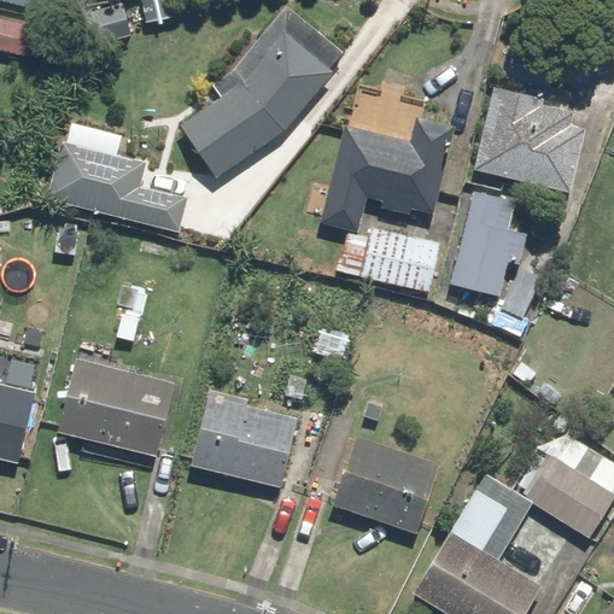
[(41,0),(0,0),(0,3),(39,12),(41,0)]
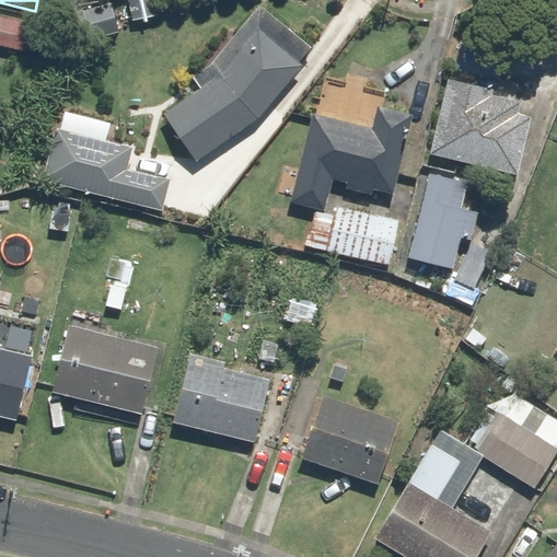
[(305,66),(301,61),(310,53),(260,6),(192,78),(201,86),(162,115),(196,163),(250,126),(305,66)]
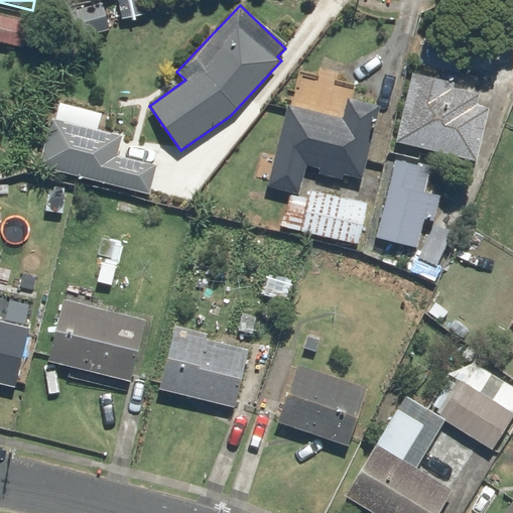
[(26,24),(0,17),(0,43),(20,49),(26,24)]
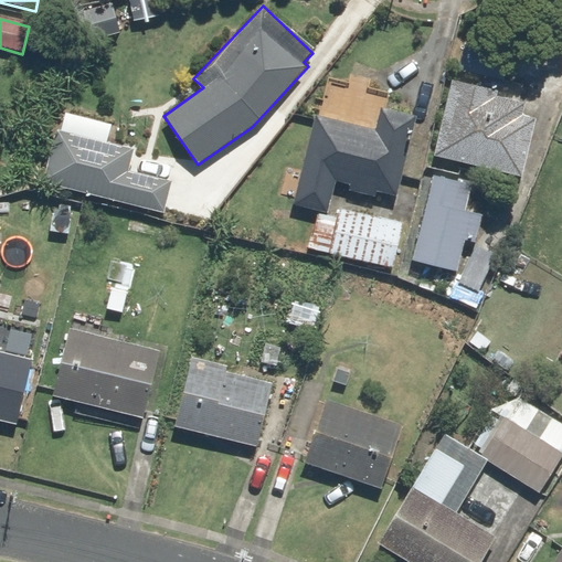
[(510,52),(463,42),(456,71),(504,81),(510,52)]
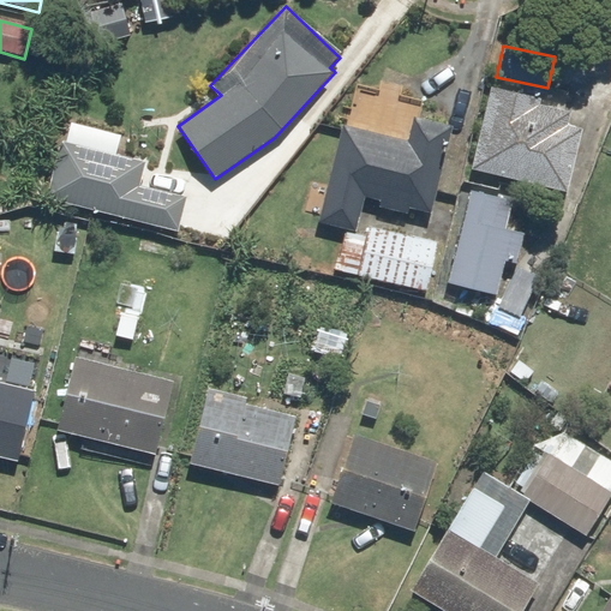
[(567,101),(492,84),(473,171),(568,191),(581,131),(561,126),(567,101)]
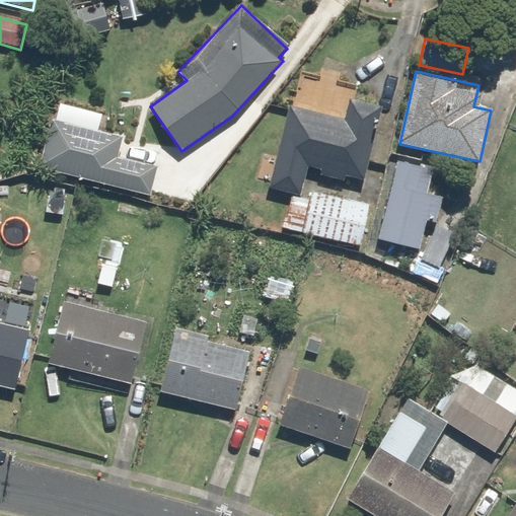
[(347,117),(290,104),(273,188),(291,192),(283,230),(362,247),(371,203),(313,190),(311,198),(301,196),(308,165),(319,167),(317,175),(344,181),(345,176),(367,181),(383,104),(351,97),(347,117)]
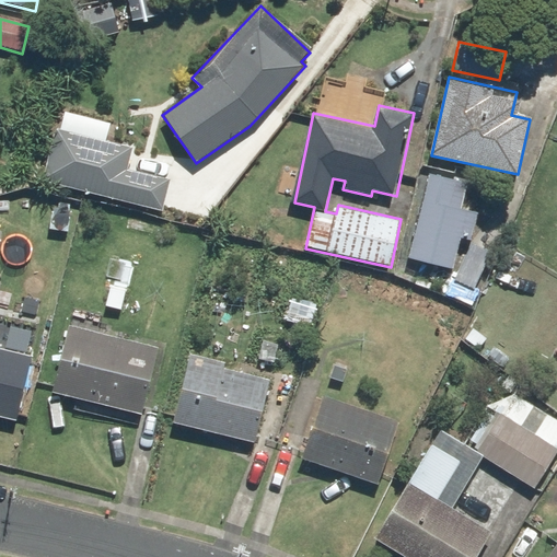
[(60,112),(44,183),(160,210),(169,178),(129,169),(135,148),(106,141),(109,124),(60,112)]
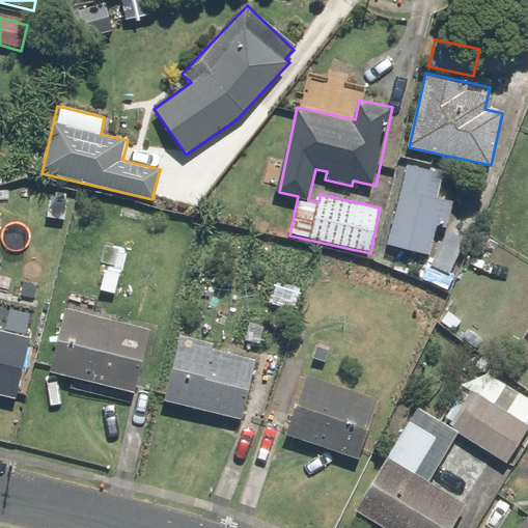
[(442,170),(405,162),(387,243),(431,253),(438,224),(448,226),(454,199),(437,195),(442,170)]
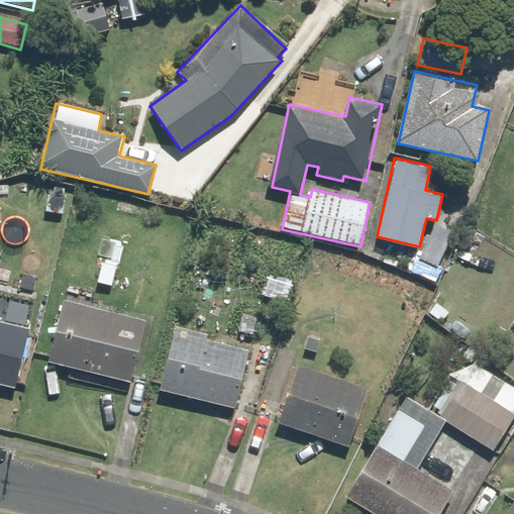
[(68,187),(47,186),(44,213),(65,215),(68,187)]
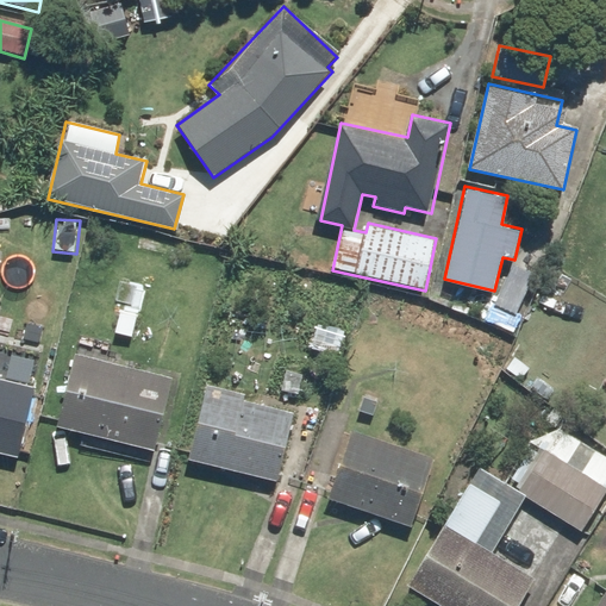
[(532,274),(511,264),(493,304),(514,314),(532,274)]
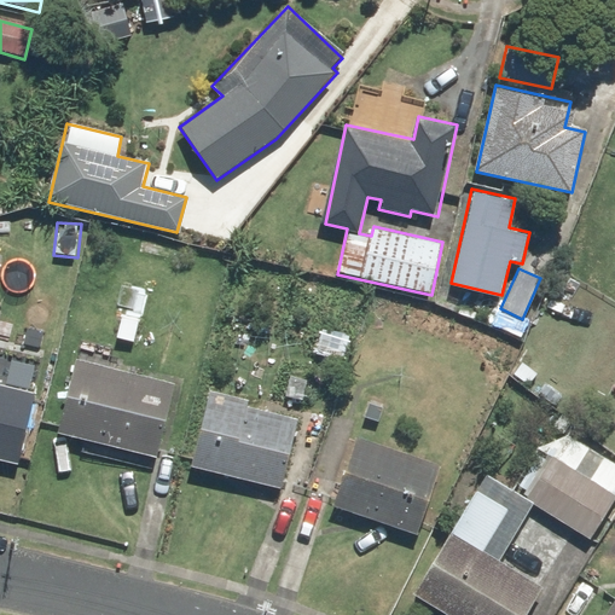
[(145,297),(115,290),(105,337),(134,343),(145,297)]
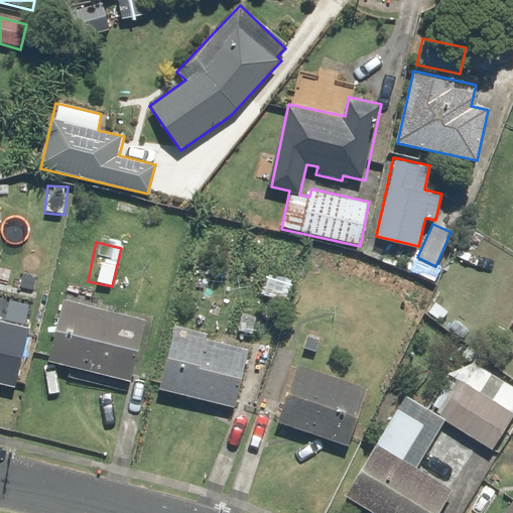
[(146,322),(63,299),(46,360),(69,366),(66,378),(126,394),(146,322)]
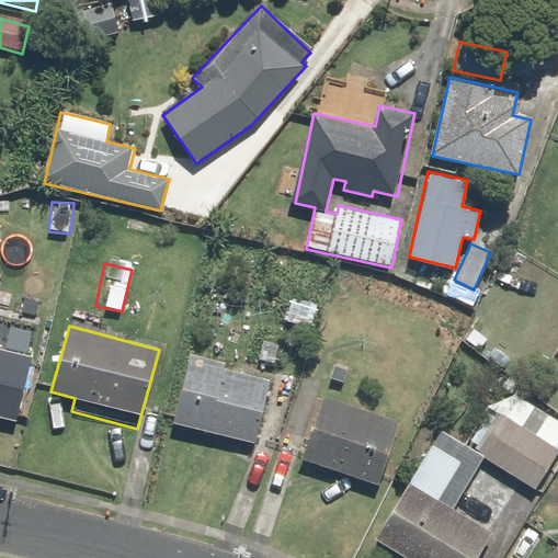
[(33,359),(0,350),(0,417),(18,421),(33,359)]
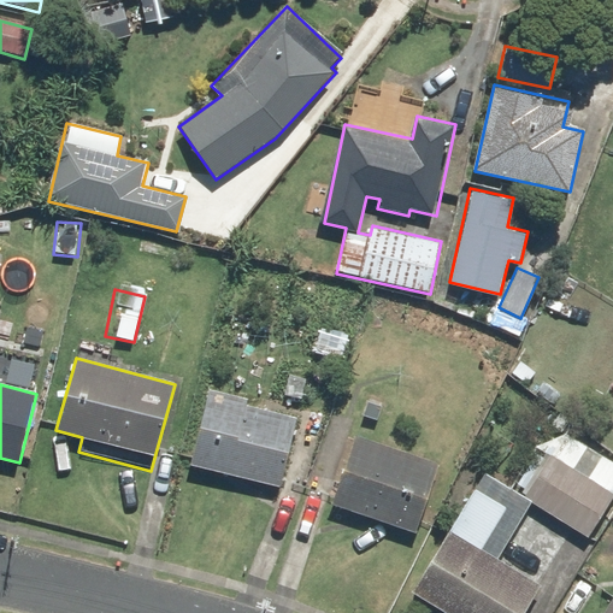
[(300,418),(208,395),(190,465),(282,488),(300,418)]
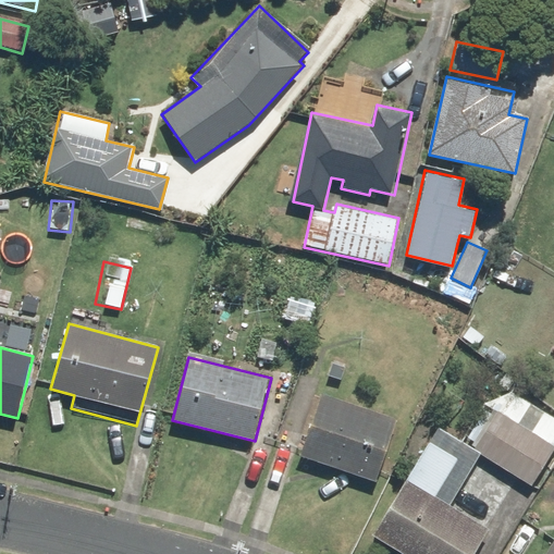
[(532,488),(553,450),(553,416),(495,382),(462,441),(435,426),(371,537),(401,553),(476,553),(488,534),(505,544),(537,490),(532,488)]
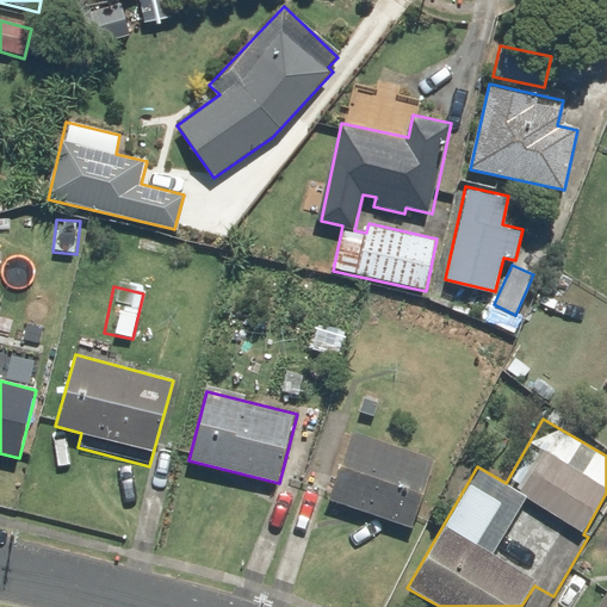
[(435,459),(351,431),(327,501),(412,530),(435,459)]
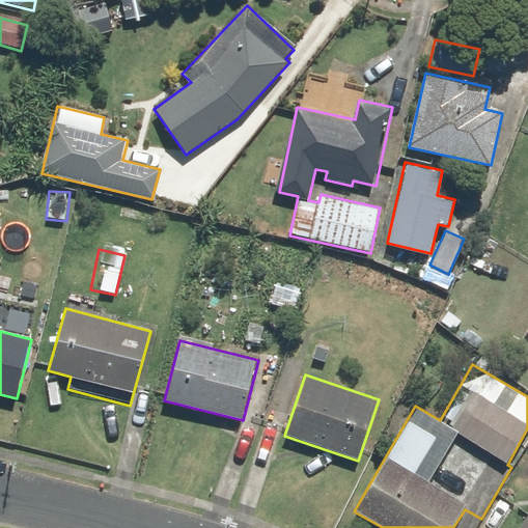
All buildings are outlined.
